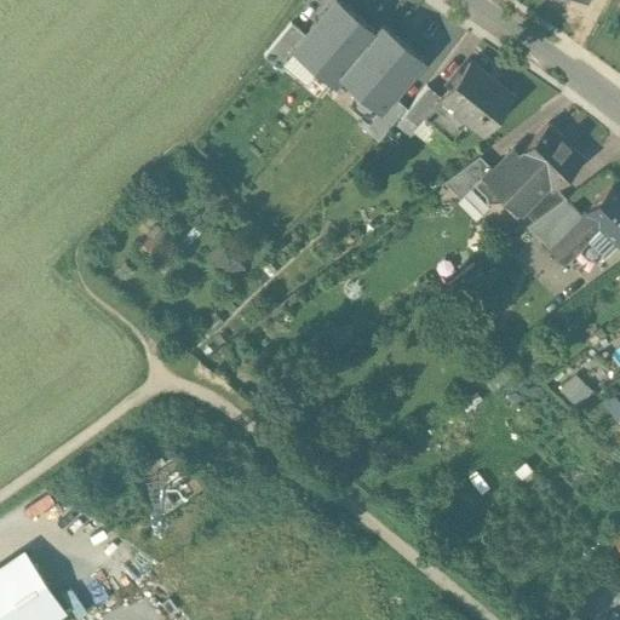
[(343,86),(362,62),(382,39),(337,1),(298,50),(343,86)]
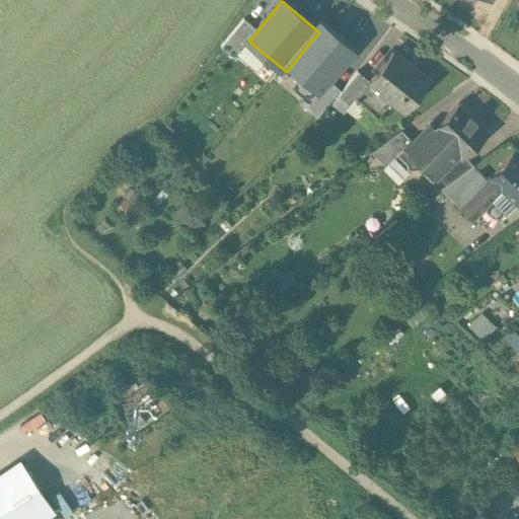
[(367,32),(339,9),(319,32),(303,52),(331,75),(344,61),(367,32)]
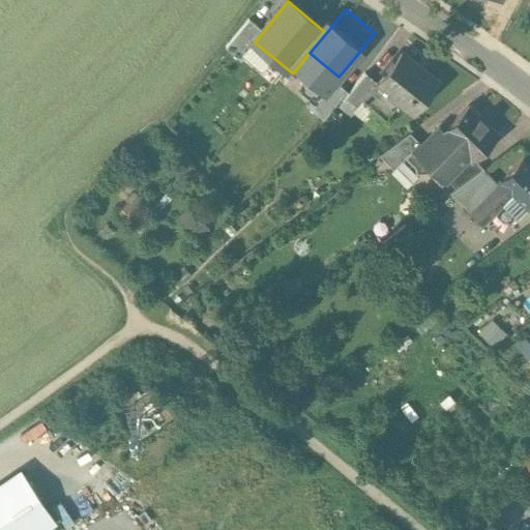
[(438,83),(401,53),(377,83),(362,101),(364,102),(365,101),(385,117),(399,100),(414,113),(438,83)]
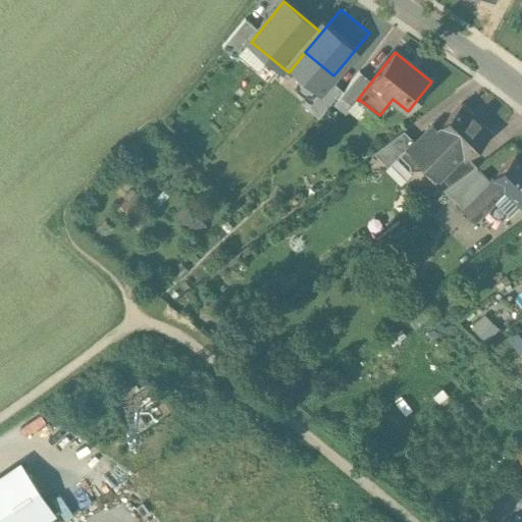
[(333,75),(329,82),(343,93),(359,72),(346,61),(333,75)]
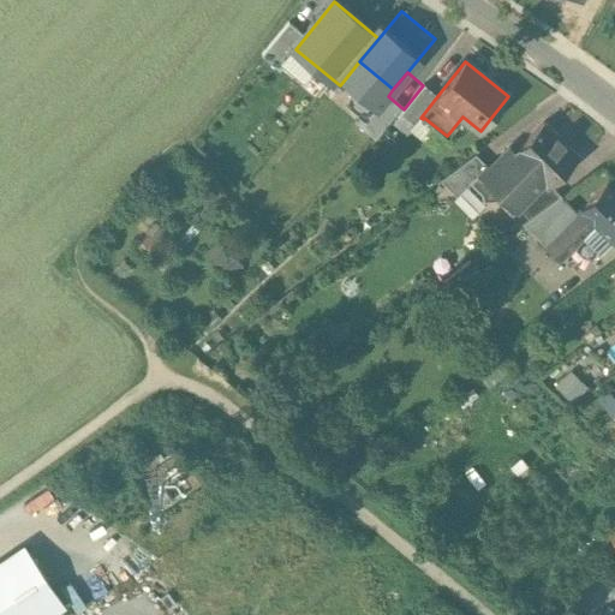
[(437,96),(423,85),(404,109),(398,117),(412,129),(421,118),(437,96)]
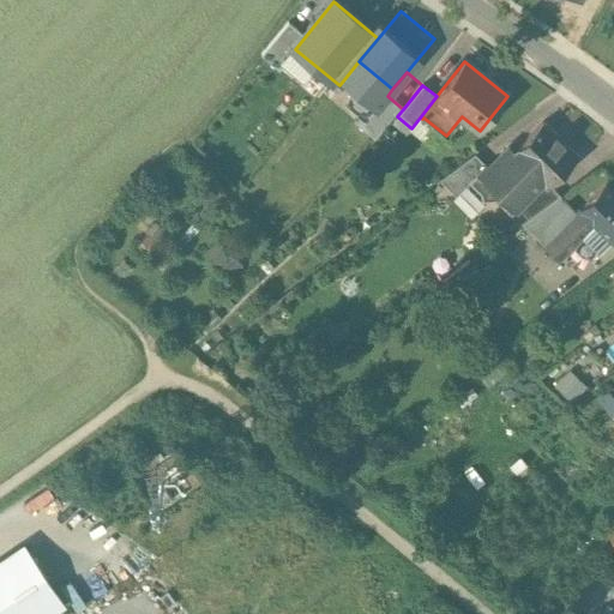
[(507,148),(488,168),(469,184),(471,185),(481,194),(481,202),(497,200),(511,215),(518,208),(542,182),(547,187),(549,185),(577,157),(542,122),(513,154),(507,148)]
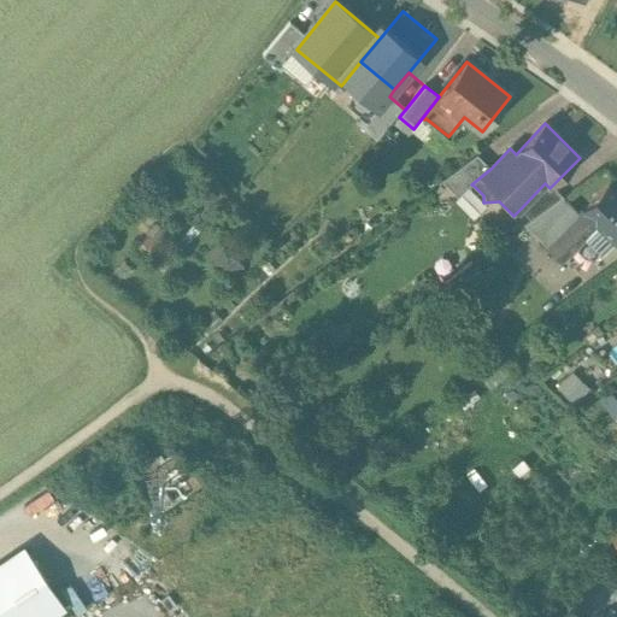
[(477,154),(441,181),(458,198),(474,186),(471,184),(491,169),(477,154)]
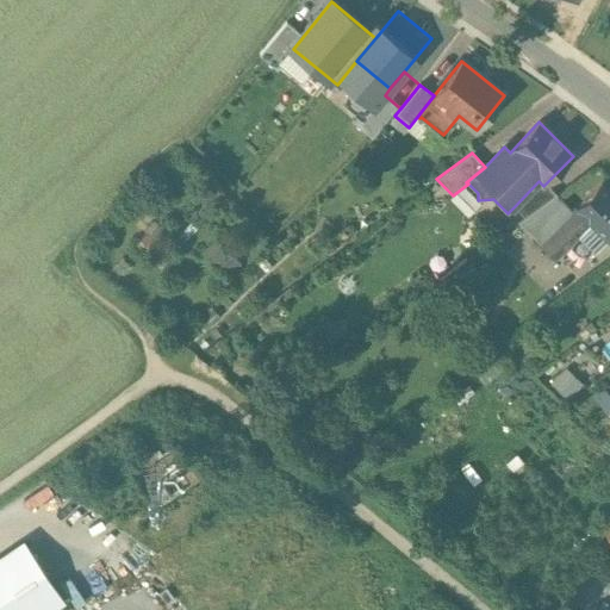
[(539,181),(515,206),(526,217),(556,194),(546,184),(543,186),(539,181)]
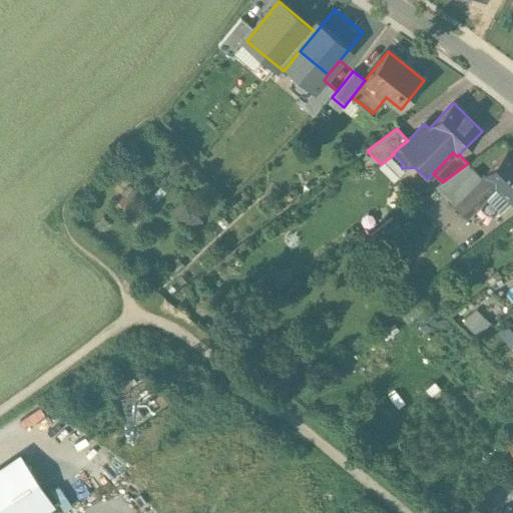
[(512,199),(512,161),(505,154),(482,177),(455,205),(467,217),(497,187),(512,201),(512,199)]
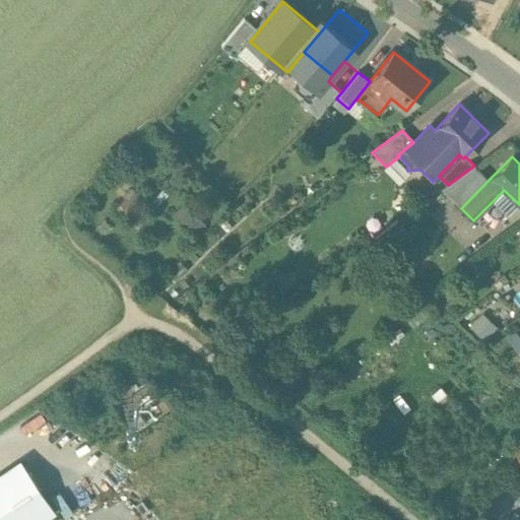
[(448,185),(442,190),(461,208),(489,180),(474,166),(448,185)]
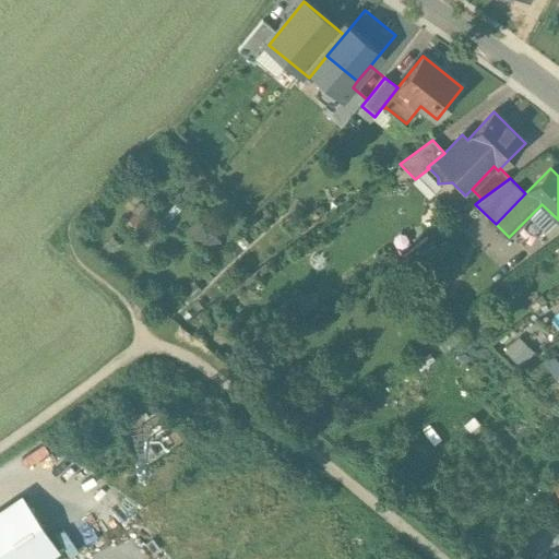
[(207,227),(194,240),(203,250),(217,237),(207,227)]
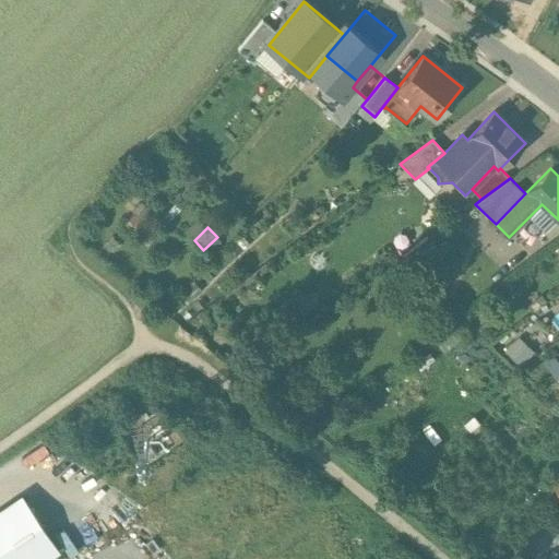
[(514,360),(531,351),(521,335),(504,345),(514,360)]
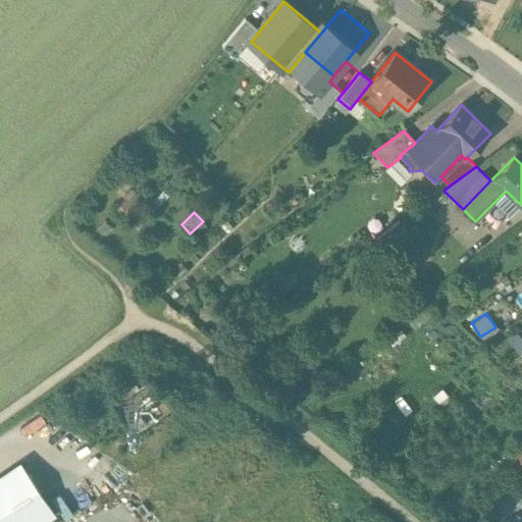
[(21,464),(0,477),(0,521),(40,521),(55,512),(21,464)]
